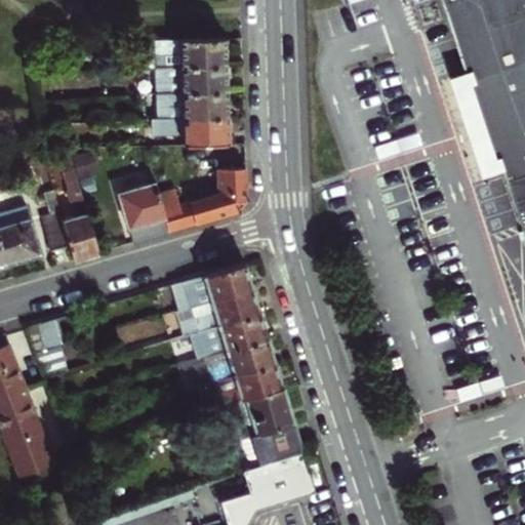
[(524,0),(460,0),(486,79),(473,84),(488,132),(501,176),(516,172),(524,201),(524,0)]
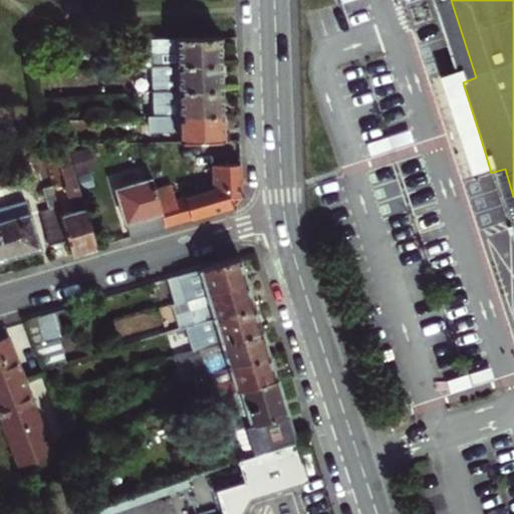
[(150,39),(151,65),(222,62),(221,50),(221,37),(150,39)]
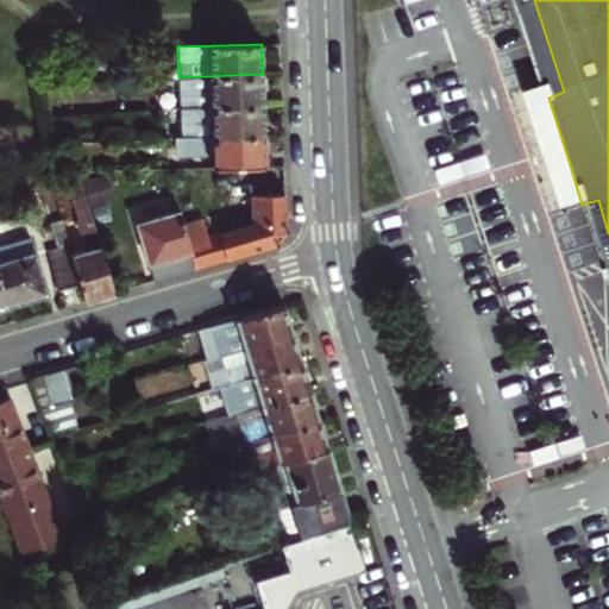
[(177,46),(168,46),(169,77),(179,77),(177,46)]
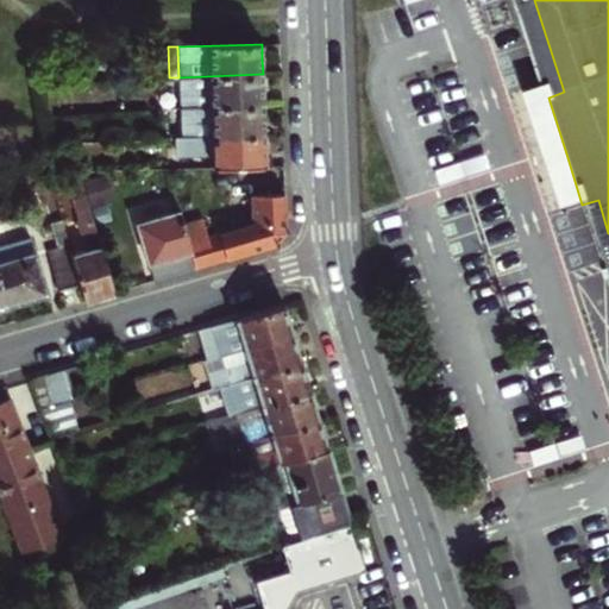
[(179,77),(179,108),(264,106),(263,89),(263,74),(179,77)]
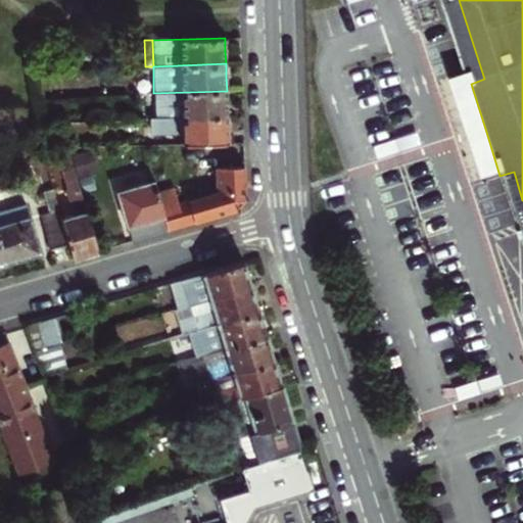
[(153,93),(154,119),(227,116),(227,103),(227,91),(153,93)]
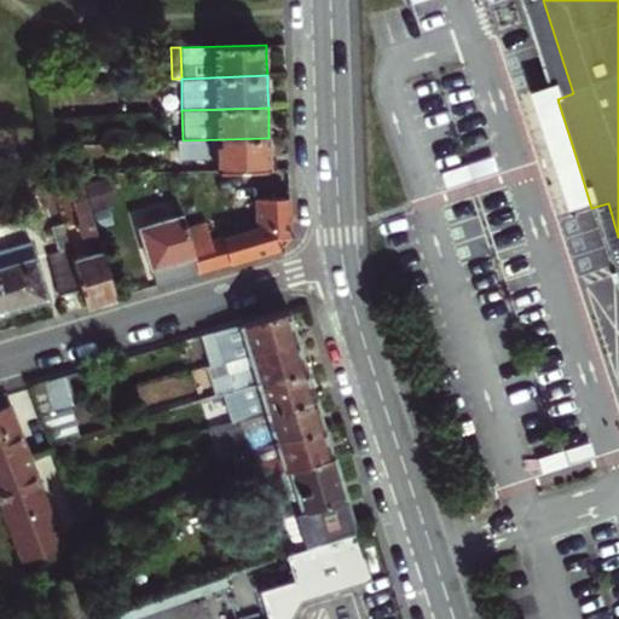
[(215,171),(270,169),(270,155),(268,138),(183,140),(184,160),(215,158),(215,171)]
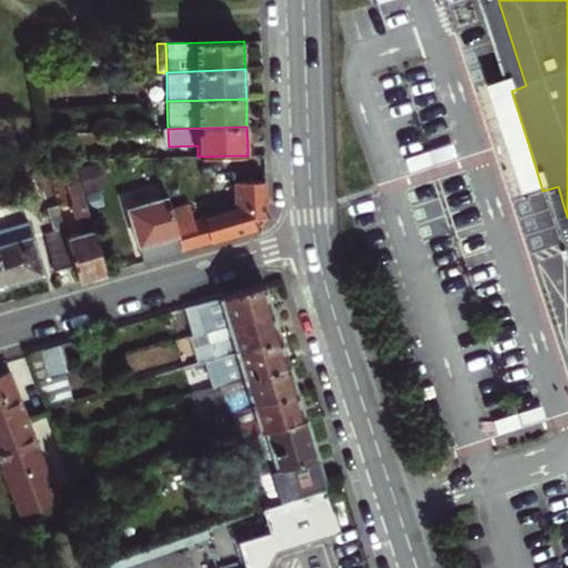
[(107,272),(73,161),(62,161),(73,200),(75,217),(80,233),(68,237),(75,264),(80,280),(92,276),(107,272)]
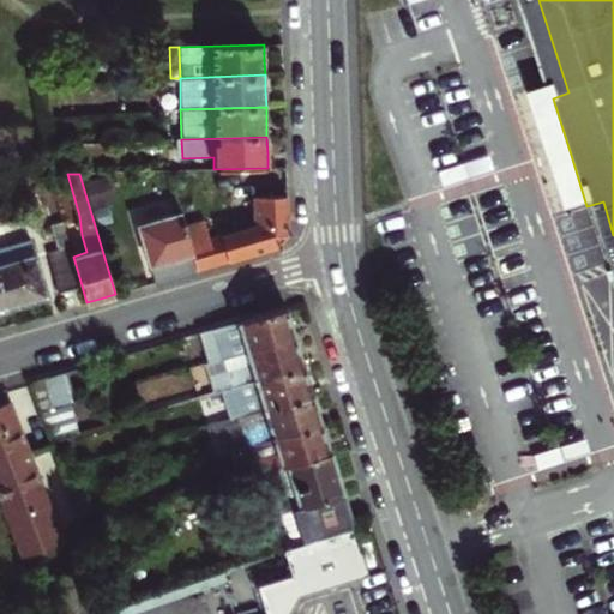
[(204,221),(184,226),(196,270),(280,246),(288,233),(287,214),(287,196),(252,197),(253,226),(209,239),(204,221)]
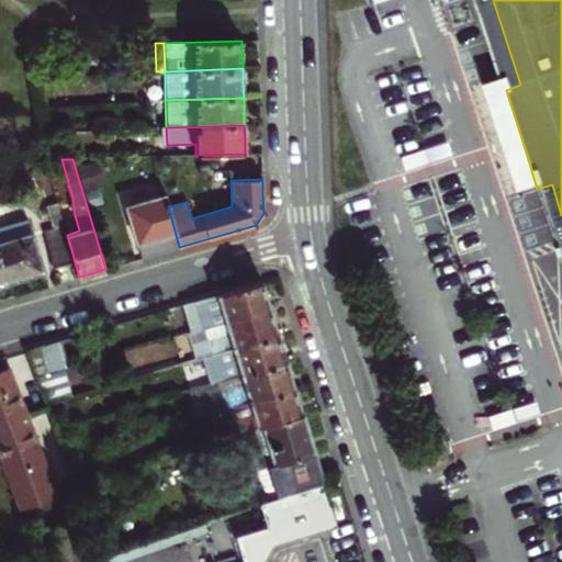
[(161,253),(179,247),(168,206),(165,195),(127,206),(142,258),(161,253)]
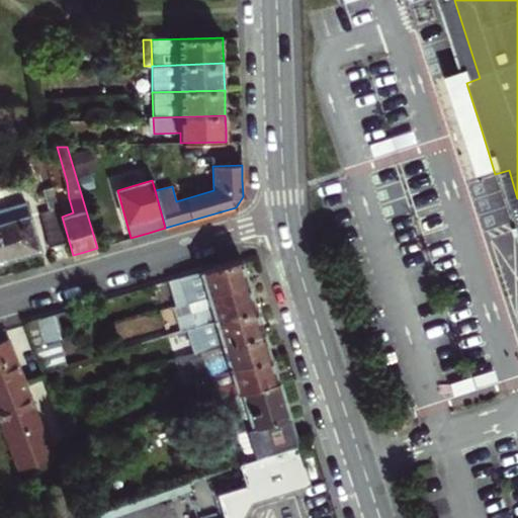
[(50,247),(69,241),(62,217),(53,186),(44,189),(50,209),(39,213),(50,247)]
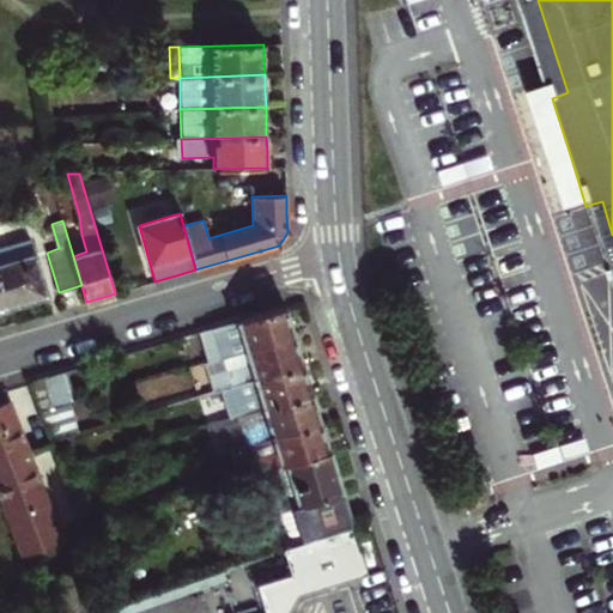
[(0,266),(0,291),(5,308),(31,299),(47,295),(35,256),(0,266)]
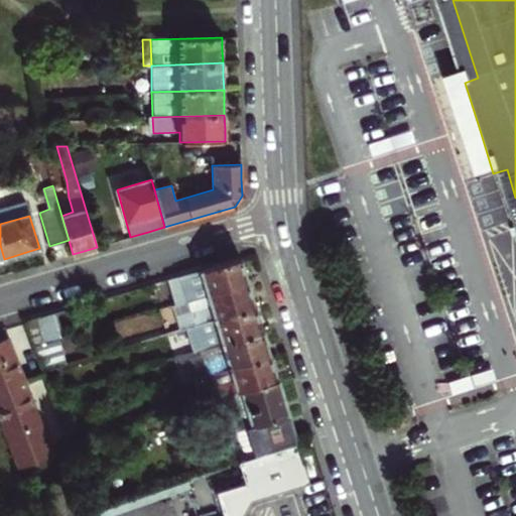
[(173,292),(176,303),(248,282),(245,269),(241,257),(168,278),(173,292)]
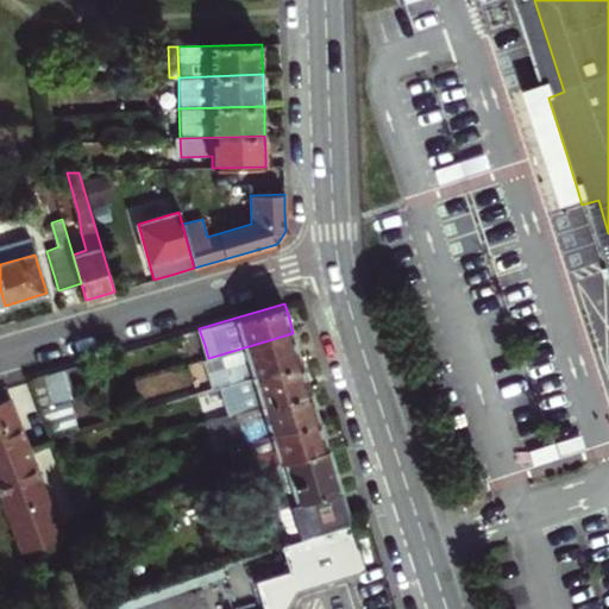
[(199,328),(179,334),(187,364),(207,358),(208,358),(199,328)]
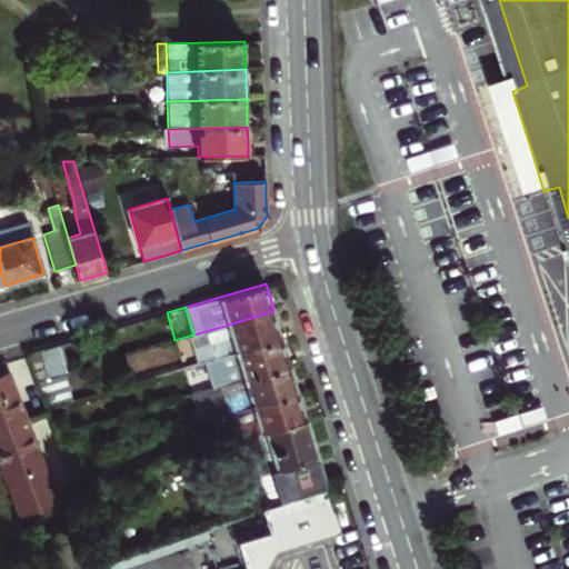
[(273,311),(195,335),(193,335),(197,347),(201,362),(207,360),(282,338),(278,325),(273,311)]
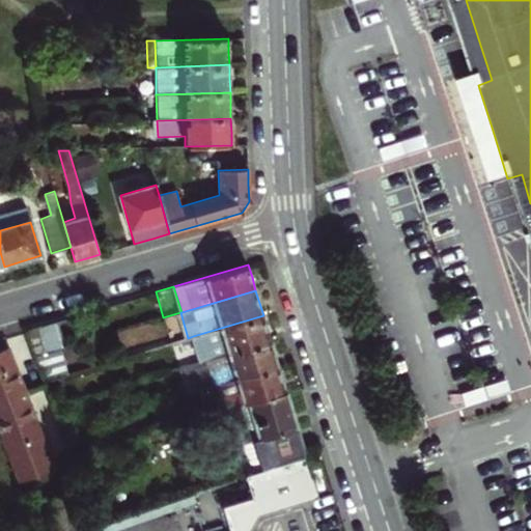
[(267,328),(263,315),(193,336),(201,362),(271,341),(267,328)]
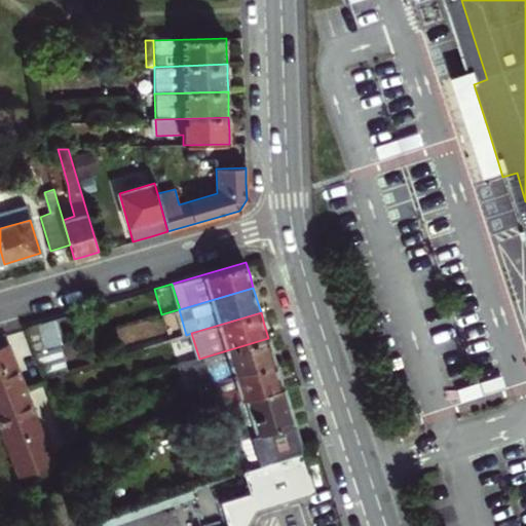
[(54,346),(64,343),(57,317),(24,327),(33,352),(54,346)]
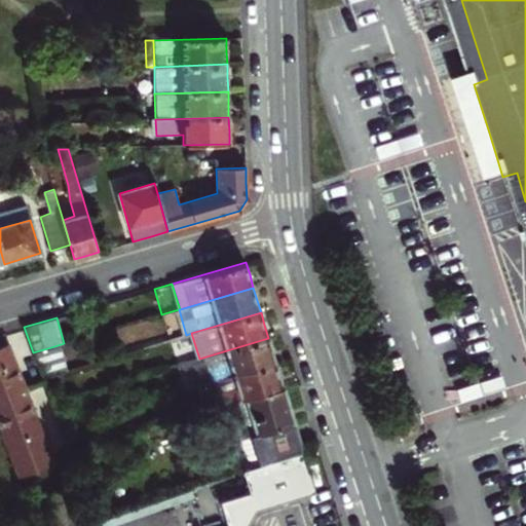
[(201,384),(275,363),(271,349),(268,338),(199,359),(180,364),(187,388),(201,384)]
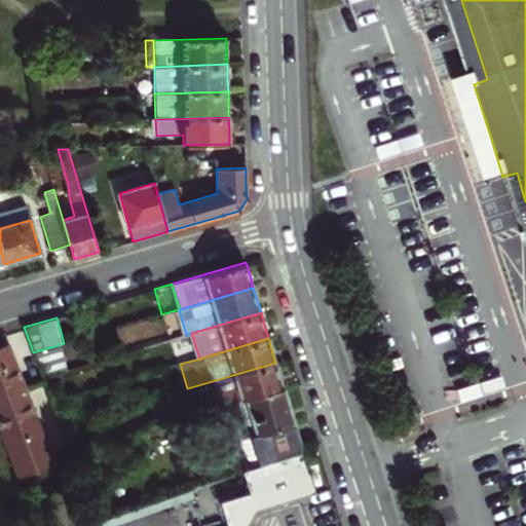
[(0,427),(19,477),(51,463),(23,386),(21,381),(6,343),(0,345),(0,427)]
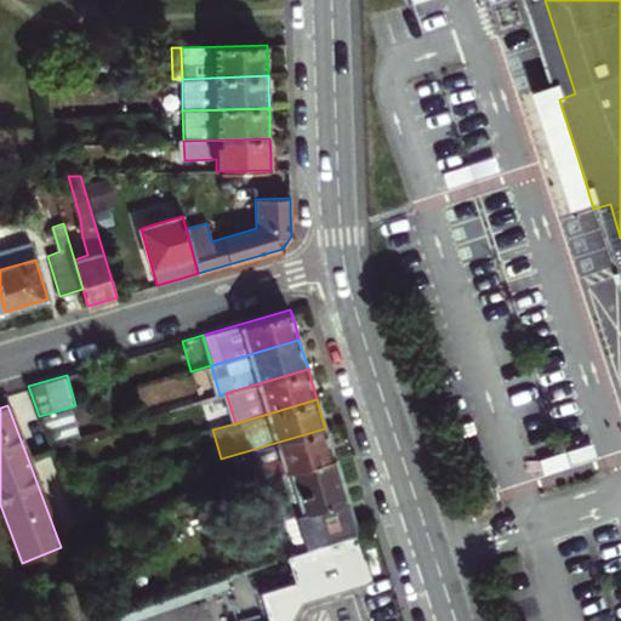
[(45,432),(68,425),(69,425),(64,409),(39,416),(45,432)]
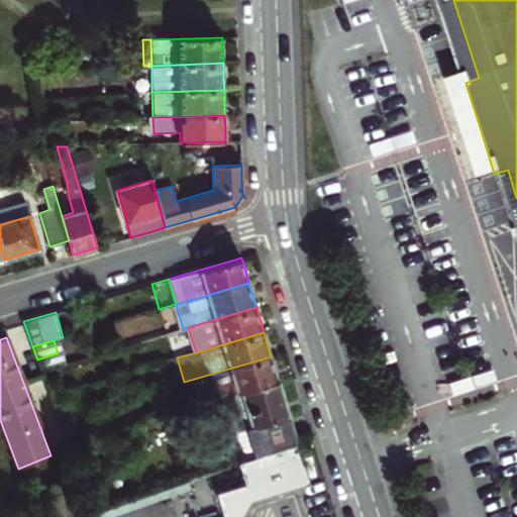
[(61,366),(57,353),(37,359),(41,372),(61,366)]
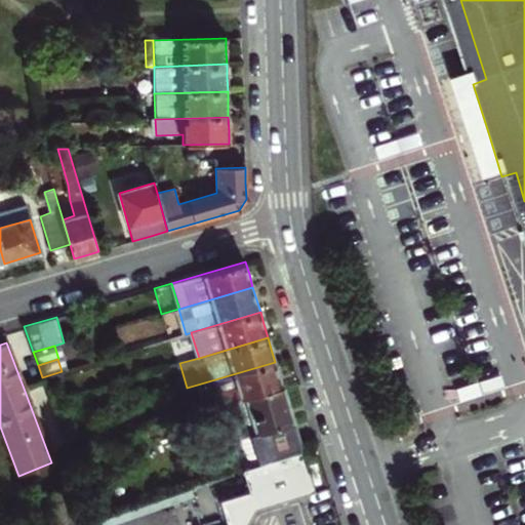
[(275,362),(201,384),(209,409),(229,403),(282,388),(279,375),(275,362)]
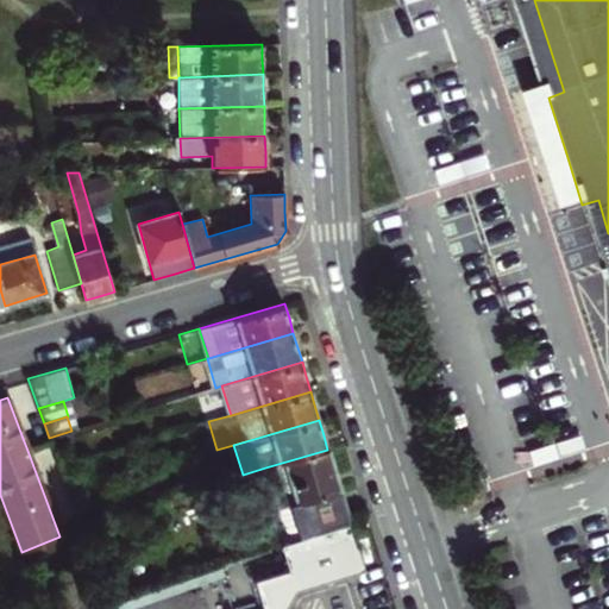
[(302,538),(349,521),(338,485),(327,450),(265,468),(278,509),(292,506),(295,516),(281,520),(288,542),(289,542),(302,538)]
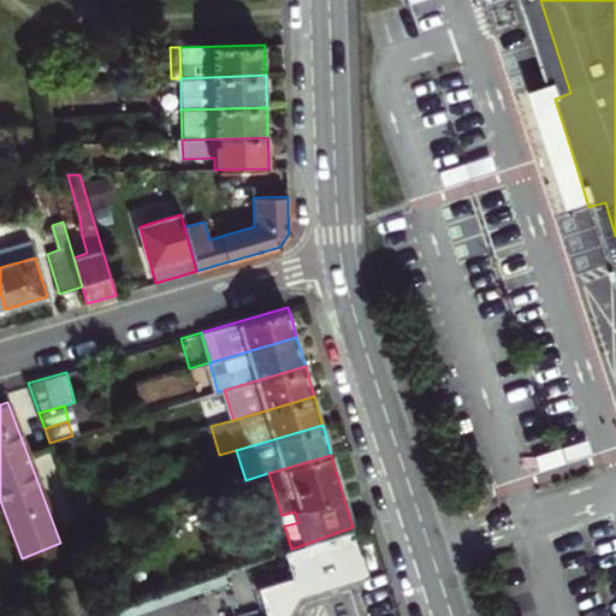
[(295,511),(282,515),(284,526),(298,522),(295,511)]
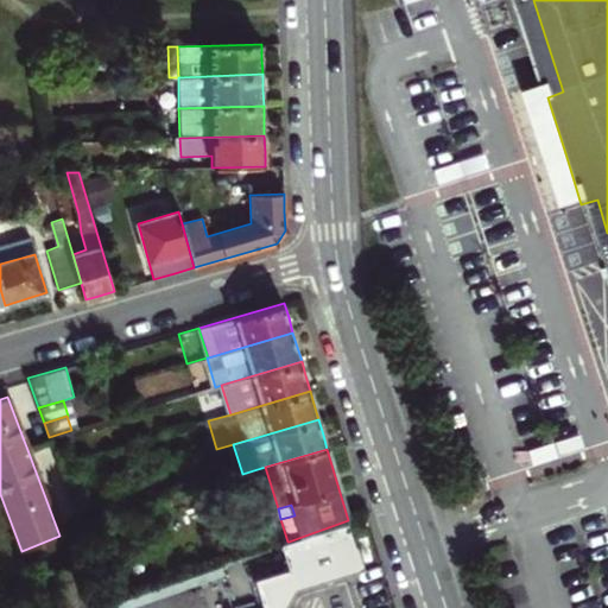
[(365,569),(349,524),(278,546),(289,572),(255,586),(263,607),(289,607),(297,591),(365,569)]
